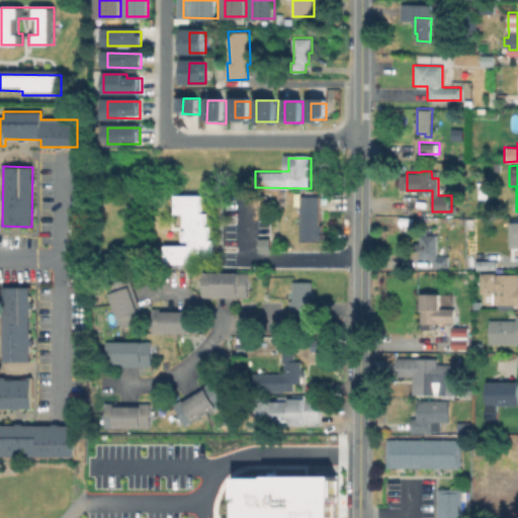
[(164,263),(190,263),(190,254),(211,254),(211,238),(207,238),(207,226),(205,226),(205,212),(200,212),(201,195),(174,194),(173,213),(184,213),(184,245),(164,245),(164,263)]
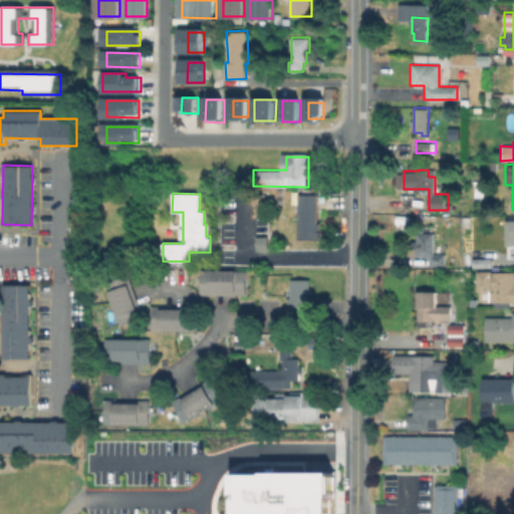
[(297,239),(316,240),(316,195),(297,194),(297,239)]
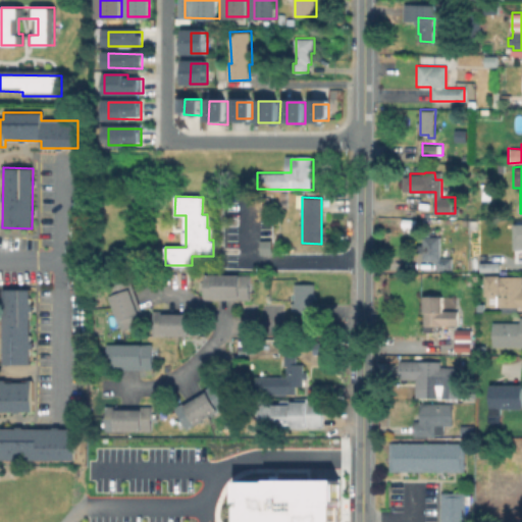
[(521,223),(513,224),(514,249),(521,248),(521,223)]
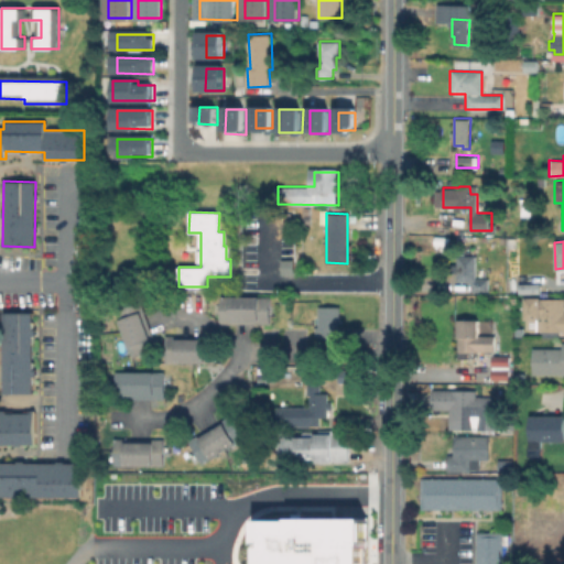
[(486,291),(486,292),(475,292),(475,283),(459,283),(459,258),(478,258),(478,281),(486,281),(486,291)]
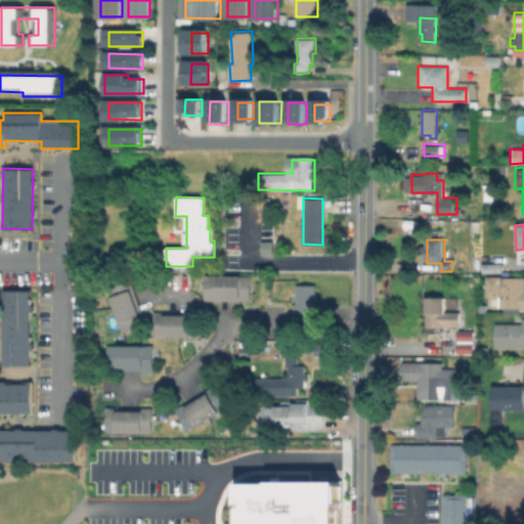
[(503,262),(503,273),(482,272),(482,262),(503,262)]
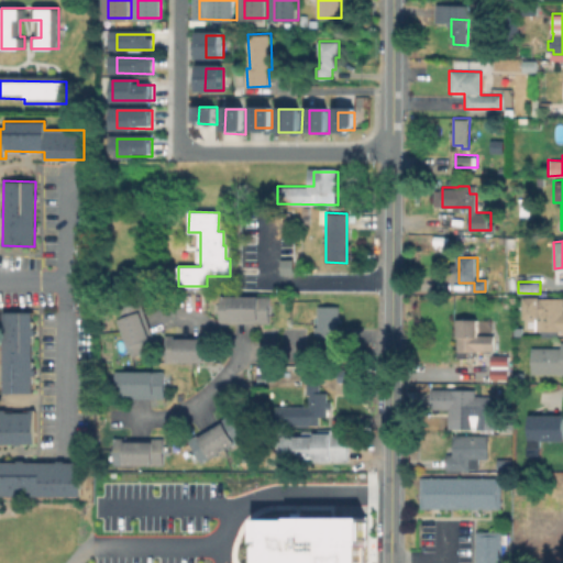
[(218,322),(268,323),(268,296),(218,296),(218,322)]
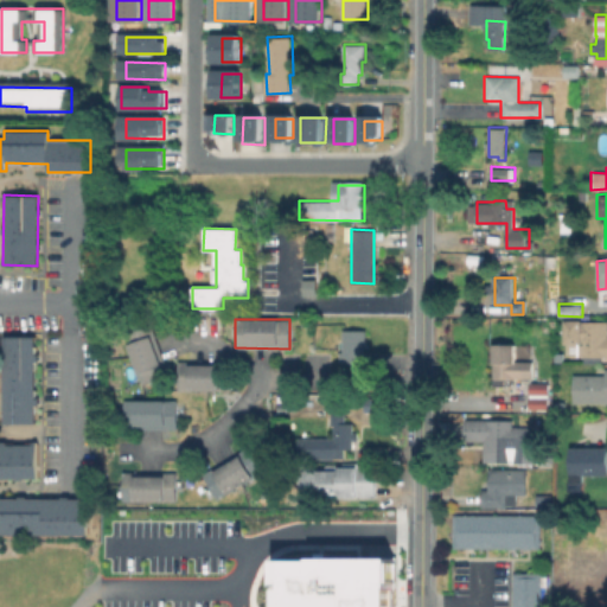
[(606,324),(606,357),(579,357),(579,337),(574,337),(574,328),(583,328),(583,324),(606,324)]
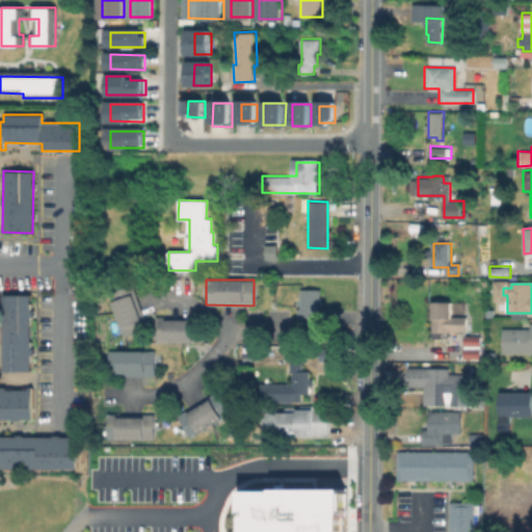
[(319,310),(318,289),(298,289),(298,319),(313,318),(313,310),(319,310)]
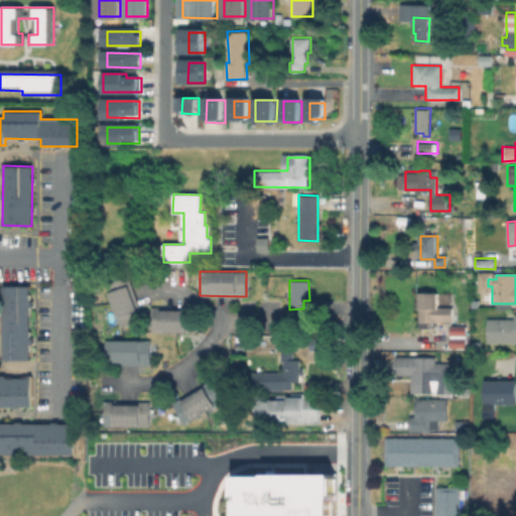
[(2,360),(29,360),(30,285),(3,285),(2,360)]
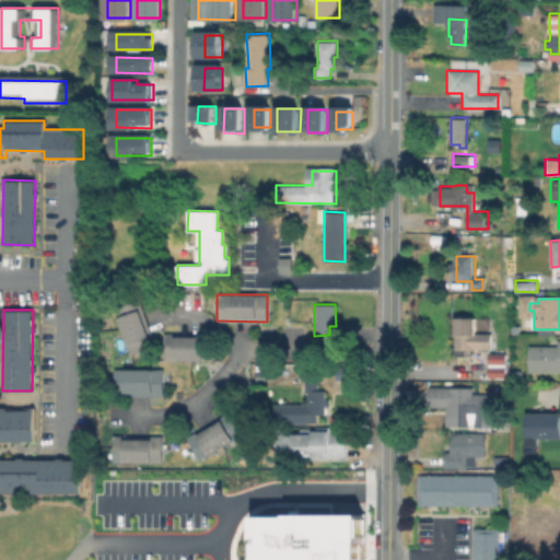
[(116,316),(129,354),(152,347),(139,310),(116,316)]
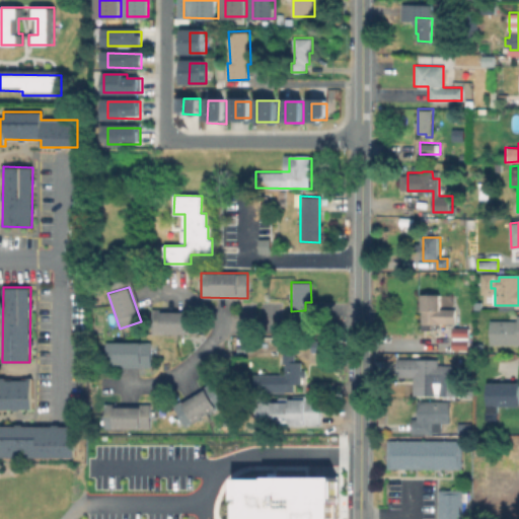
[(441,306),(447,306),(447,303),(455,303),(456,323),(440,323),(440,334),(424,332),(424,318),(421,318),(421,312),(420,312),(419,306),(422,306),(422,303),(425,303),(424,294),(440,294),(441,306)]
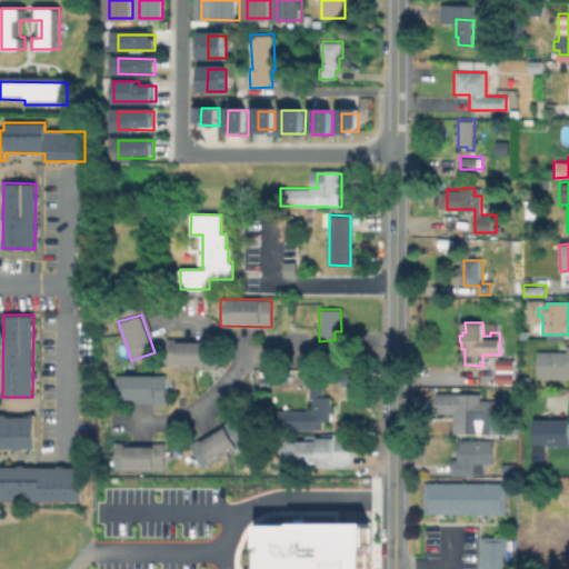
[(165,365),(207,366),(208,341),(166,340),(165,365)]
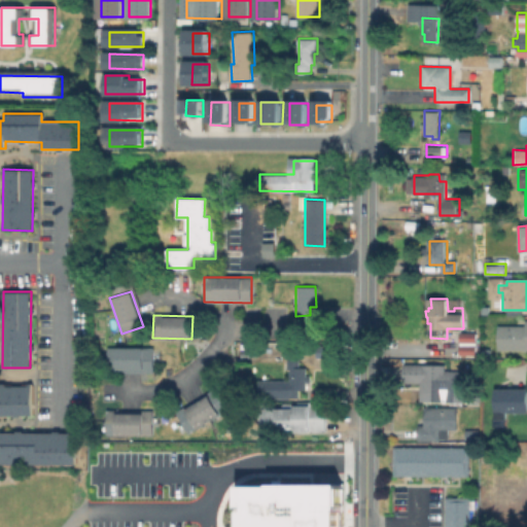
[(526,350),(500,350),(500,326),(526,326),(526,350)]
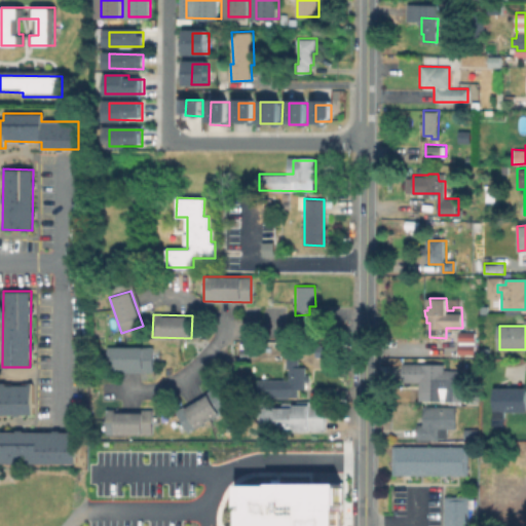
[(476,331),(476,342),(459,342),(459,330),(476,331)]
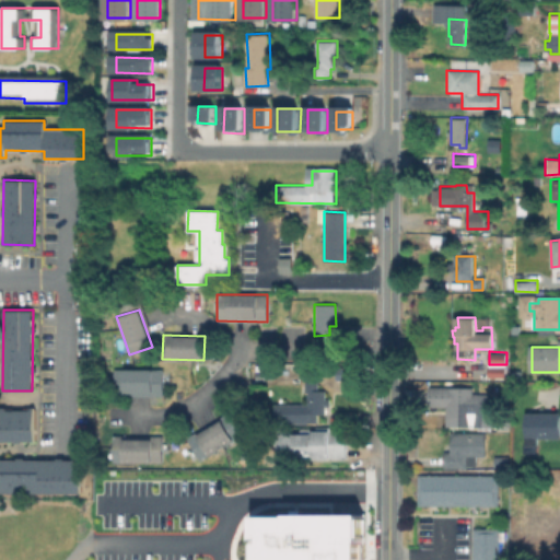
[(354,365),(354,380),(337,380),(338,366),(354,365)]
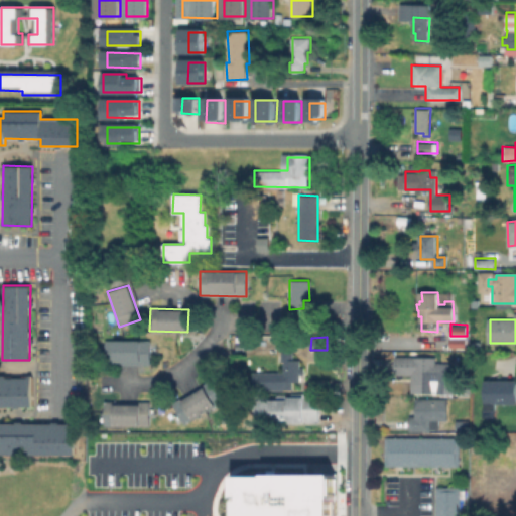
[(149,341),(103,340),(102,363),(149,364),(149,341)]
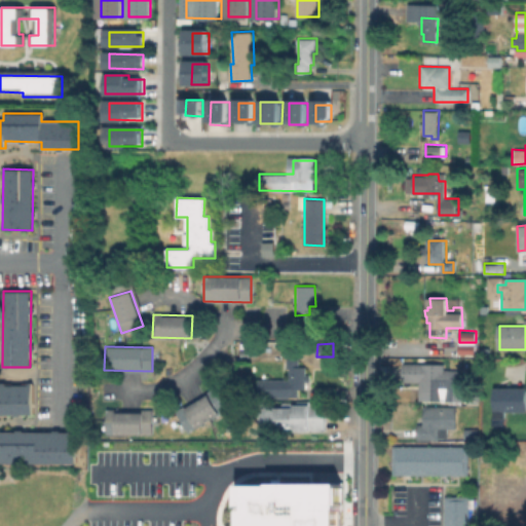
[(313,372),(313,379),(308,379),(307,389),(297,389),(297,396),(293,398),(260,398),(261,378),(288,379),(288,359),(300,359),(300,363),(301,365),(306,365),(306,370),(308,372),(313,372)]
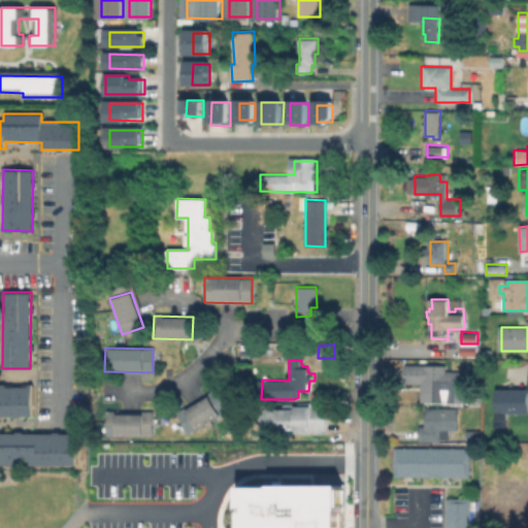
[(463,398),(463,401),(424,401),(424,386),(405,386),(405,366),(463,367),(463,398)]
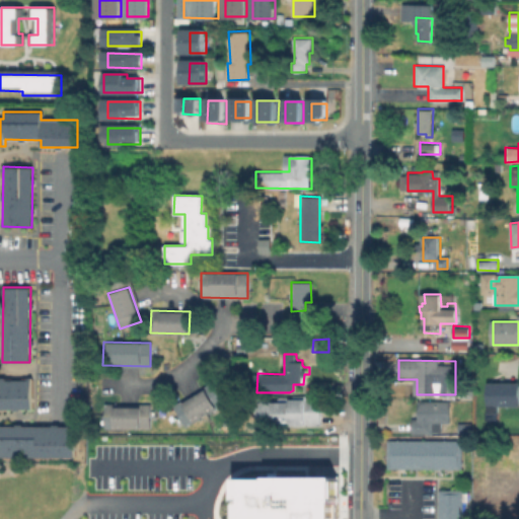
[(0,378),(0,409),(31,409),(31,379),(0,378)]
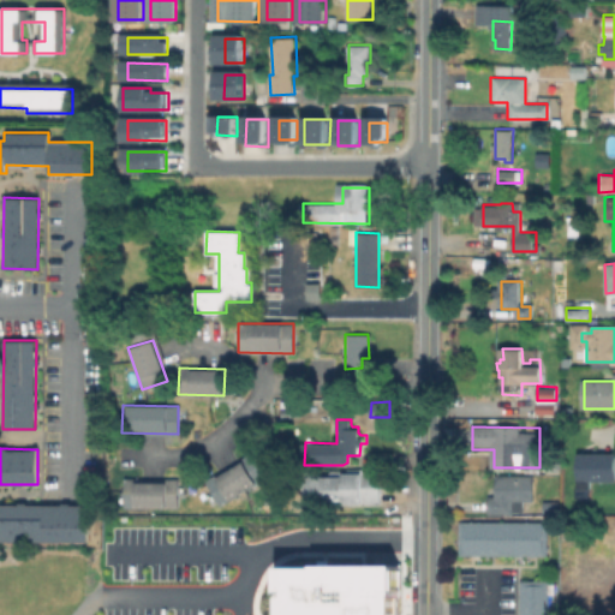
[(614,457),(614,483),(593,483),(592,496),(580,496),(580,463),(585,463),(585,457),(614,457)]
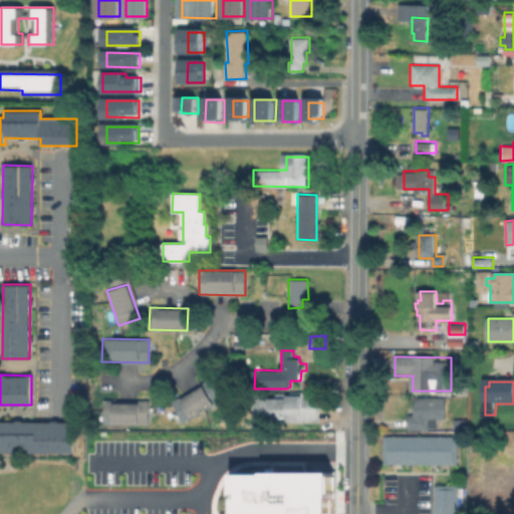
[(183,422),(213,404),(201,383),(172,403),(183,422)]
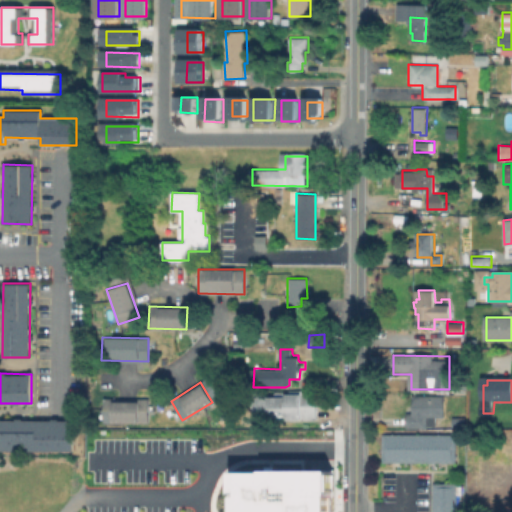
[(318,394),(318,420),(260,419),(260,409),(254,409),(254,398),(288,398),(288,394),(318,394)]
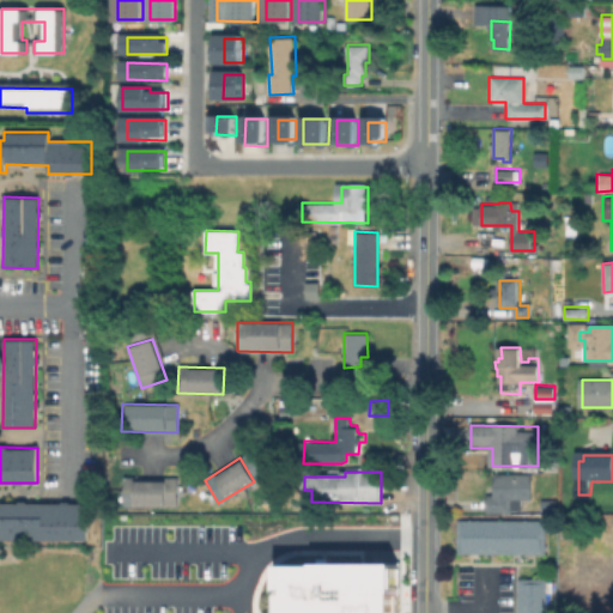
[(532,474),(532,499),(511,499),(511,510),(486,510),(486,492),(493,492),(493,473),(532,474)]
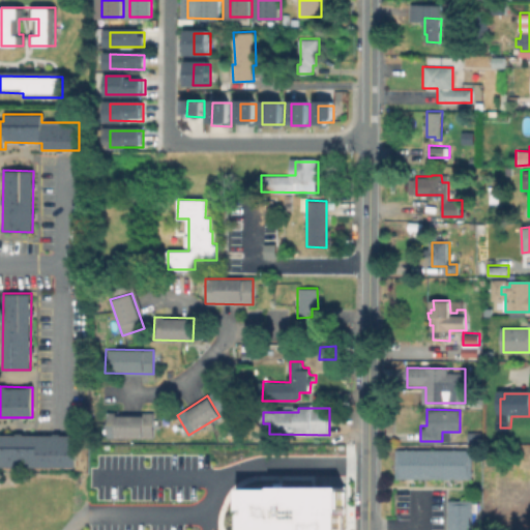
[(152,413),(105,413),(105,438),(152,437),(152,413)]
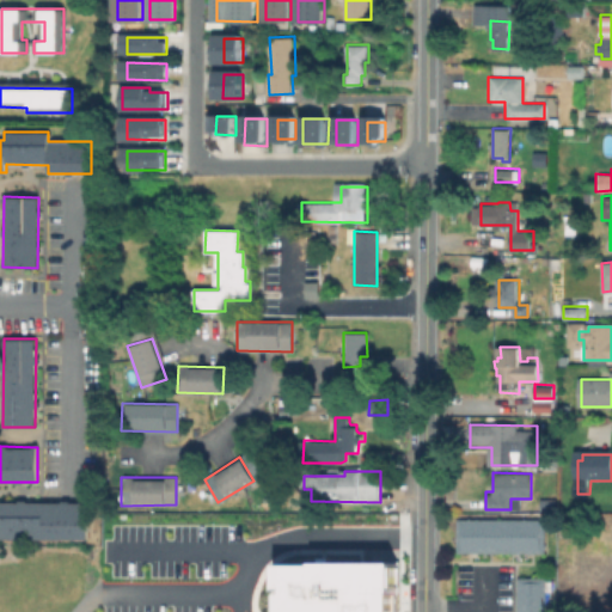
[(0,538),(86,540),(87,502),(0,500),(0,538)]
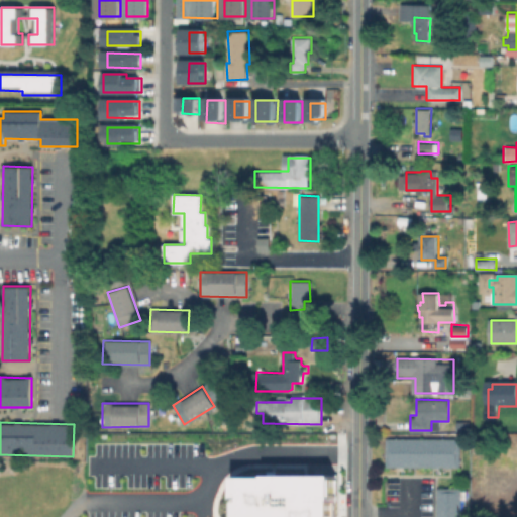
[(461,438),(461,468),(387,468),(387,438),(461,438)]
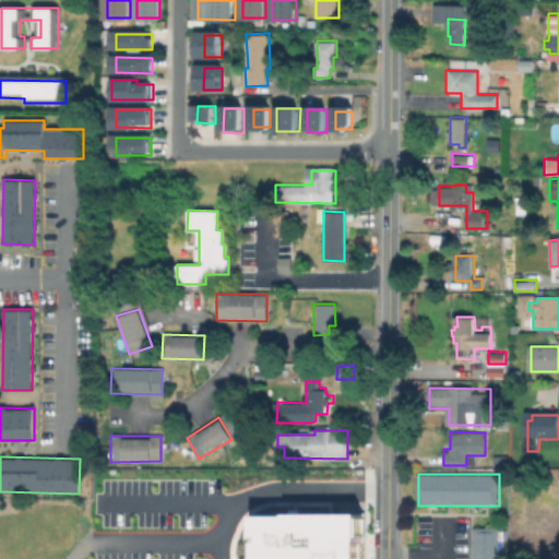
[(250,522),(250,546),(258,546),(258,549),(252,549),(252,558),(356,558),(356,549),(359,549),(359,520),(284,521),(284,522),(250,522)]
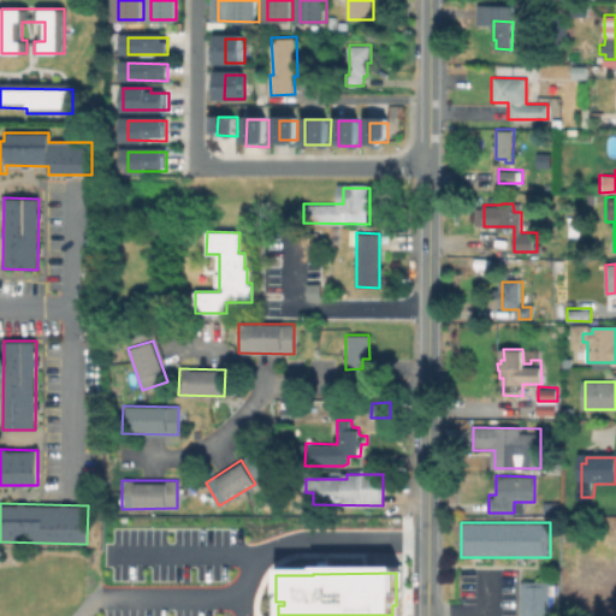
[(550,580),(550,615),(522,615),(522,581),(550,580)]
